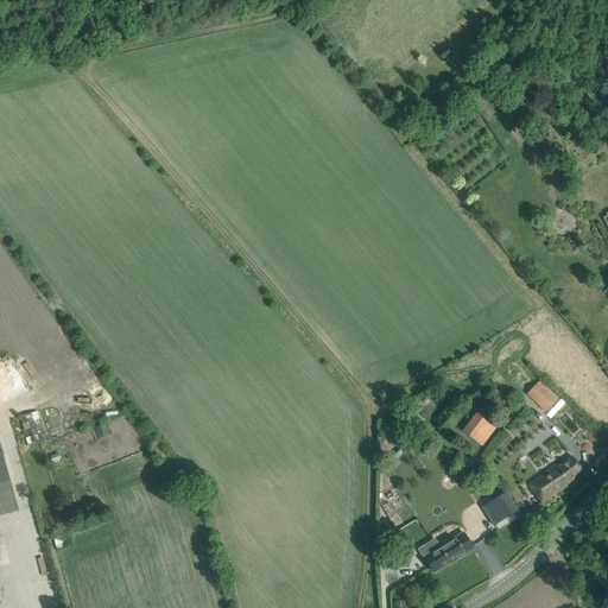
[(545,412),(559,399),(542,379),(526,392),(545,412)]
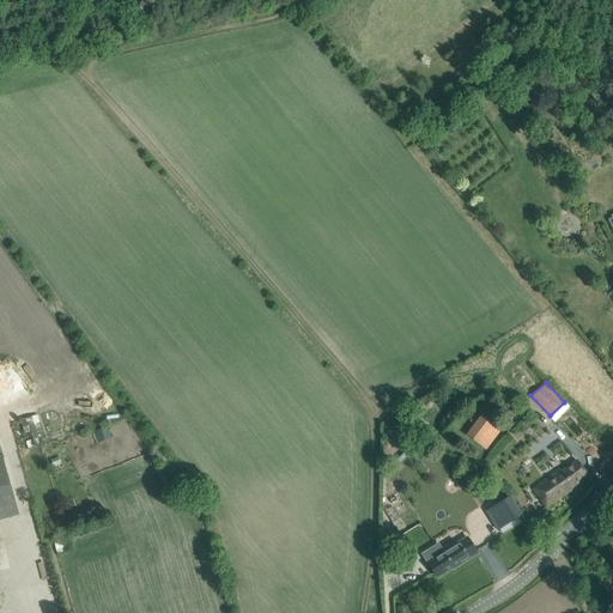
[(483,416),(468,435),(479,443),(493,424),(483,416)]
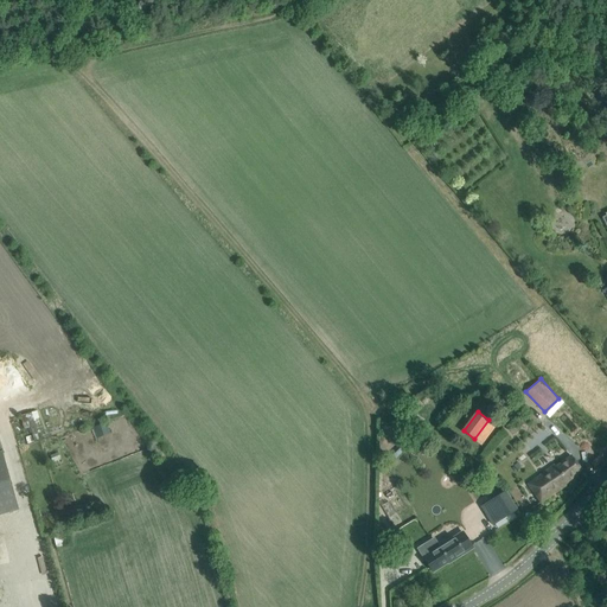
[(414,413),(406,426),(420,434),(425,426),(422,425),(425,420),(414,413)]
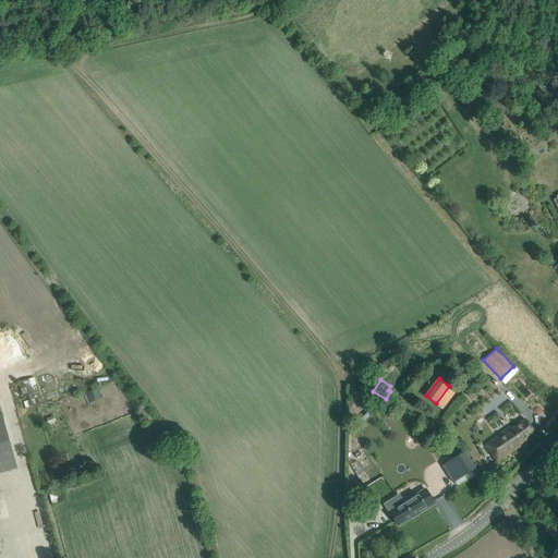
[(0,473),(17,469),(2,415),(0,415),(0,473)]
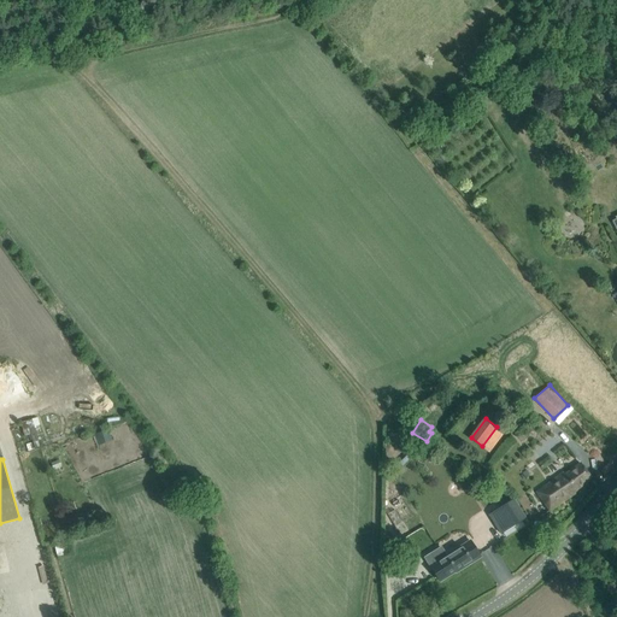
[(536,491),(542,501),(550,511),(577,492),(576,489),(592,479),(581,463),(566,472),(565,471),(536,491)]
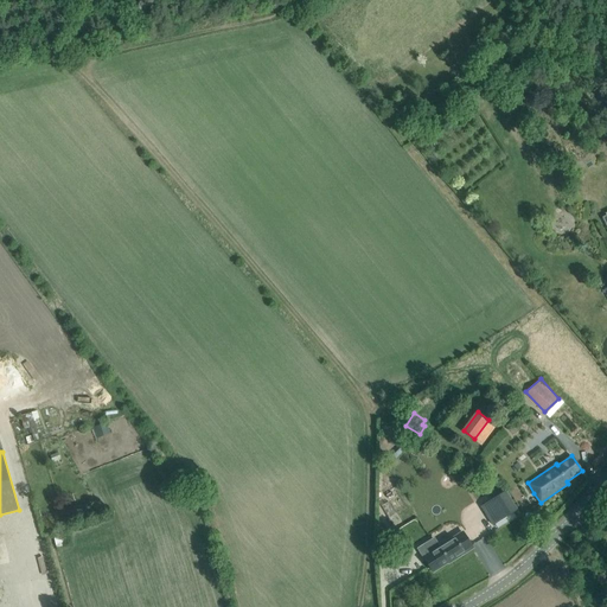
[(379,478),(396,513),(408,509),(391,472),(379,478)]
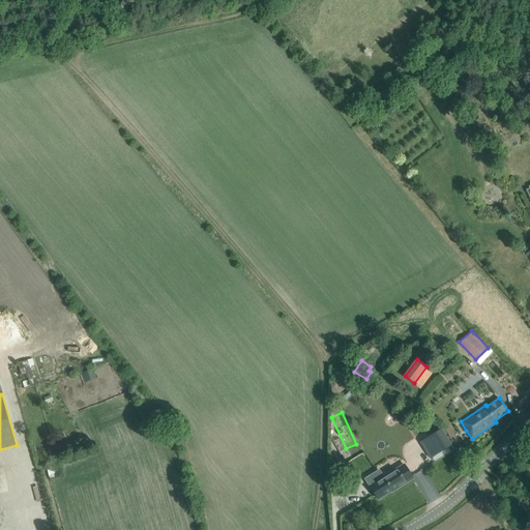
[(437,432),(420,442),(428,454),(431,459),(451,445),(449,441),(441,429),(437,432)]
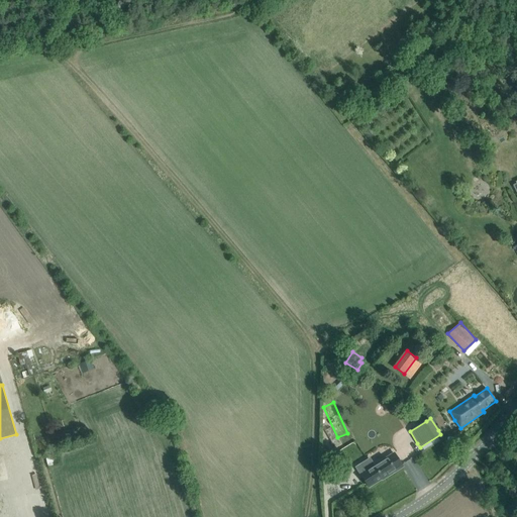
[(371,458),(356,468),(366,482),(370,488),(382,480),(403,467),(401,464),(397,458),(394,453),(375,466),(371,458)]
